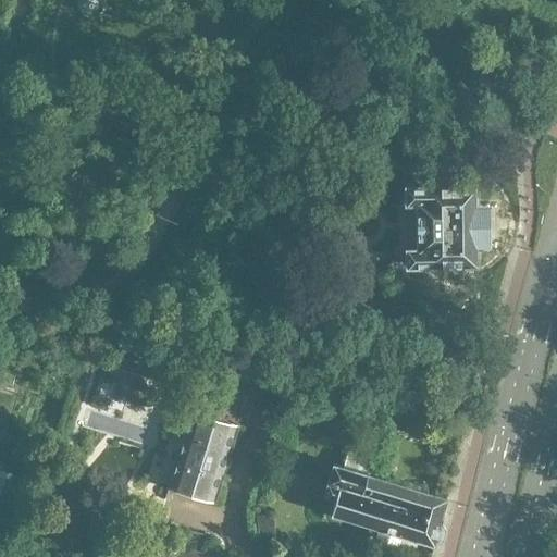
[(337,171),(353,169),(351,158),(335,160),(337,171)]
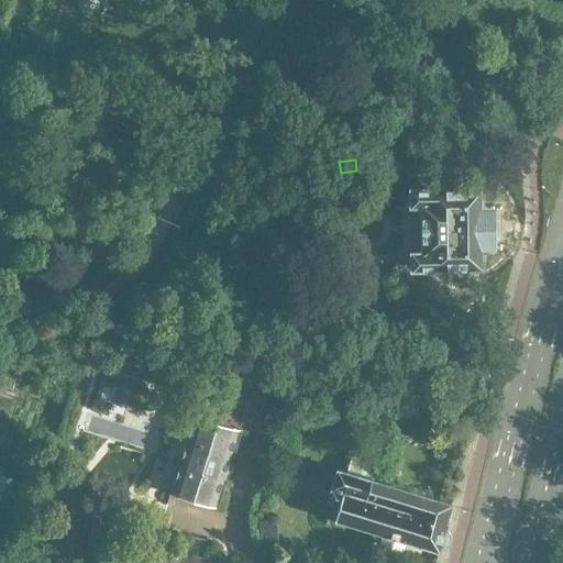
[(445,174),(457,174),(459,159),(446,159),(445,174)]
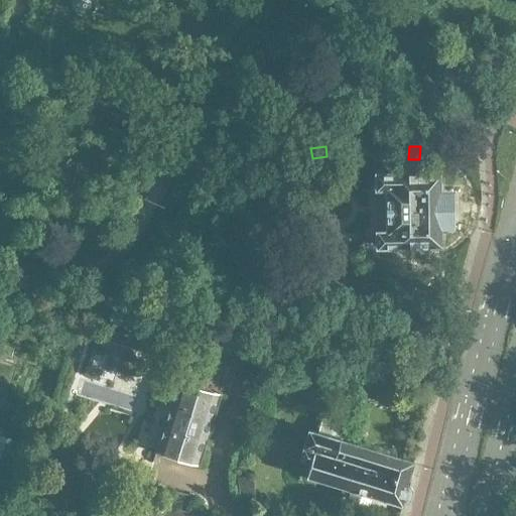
[(377,172),(377,174),(377,187),(387,186),(387,230),(377,230),(378,245),(441,244),(441,228),(446,228),(445,188),(440,188),(440,171),(377,172)]
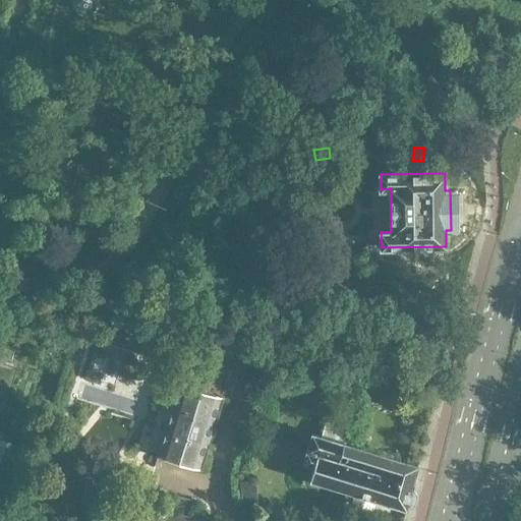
[(114,325),(108,340),(139,354),(147,338),(114,325)]
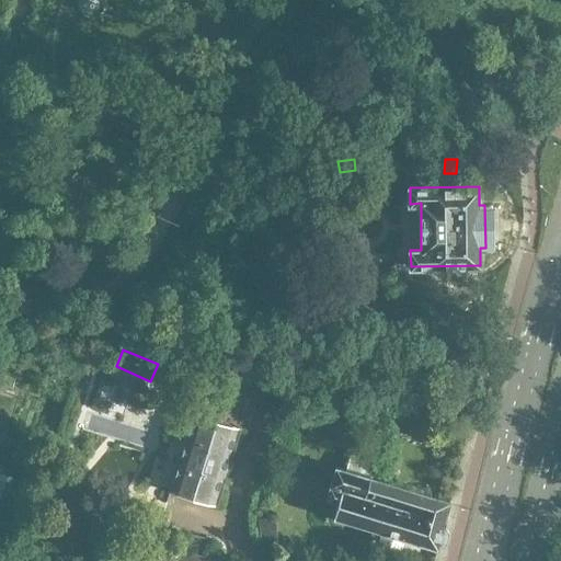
[(59,358),(54,374),(68,379),(73,364),(59,358)]
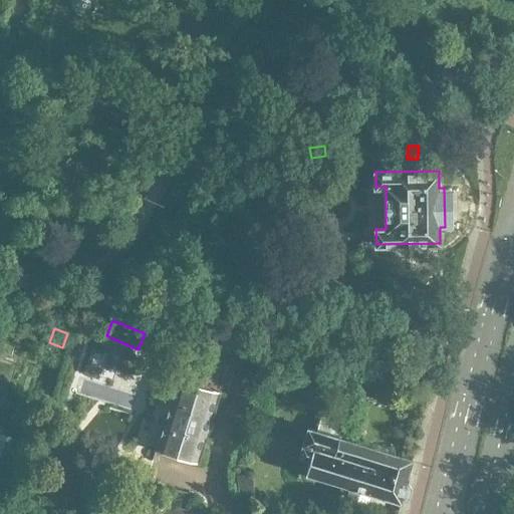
[(178,380),(156,449),(199,461),(219,393),(178,380)]
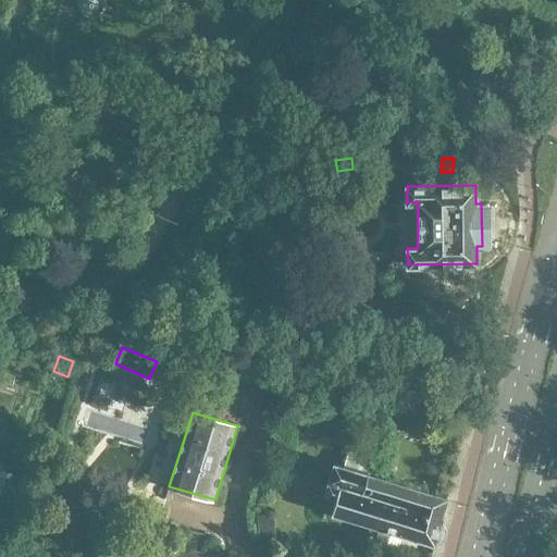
[(379,437),(355,431),(344,466),(333,462),(327,483),(441,521),(447,498),(369,473),(379,437)]
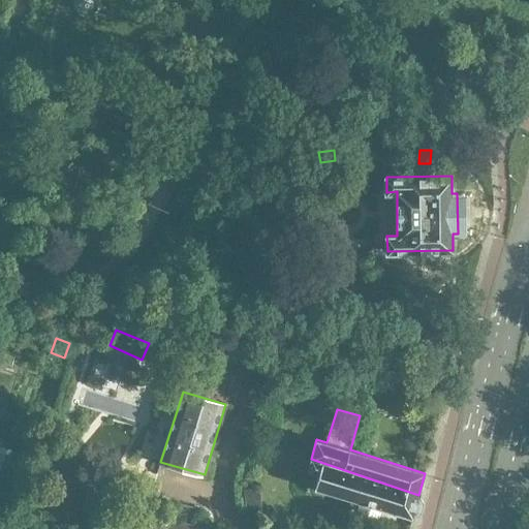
[(0,437),(0,475),(7,477),(17,442),(0,437)]
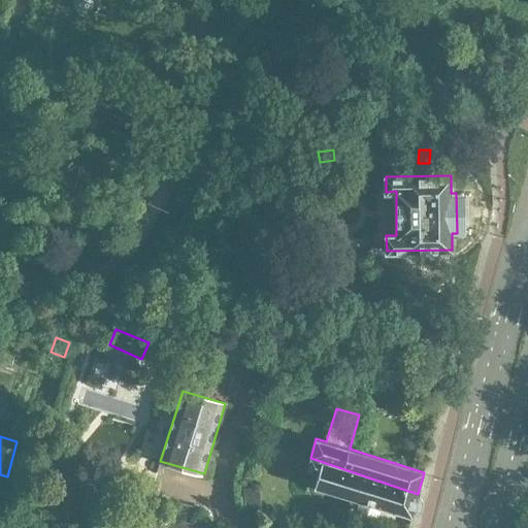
[(413,517),(413,515),(419,510),(422,500),(418,494),(310,458),(306,469),(319,473),(315,487),(413,517)]
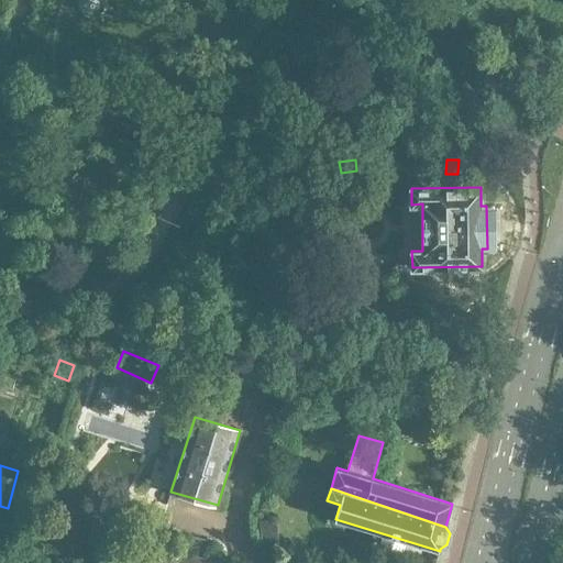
[(65,518),(48,514),(50,532),(59,536),(65,518)]
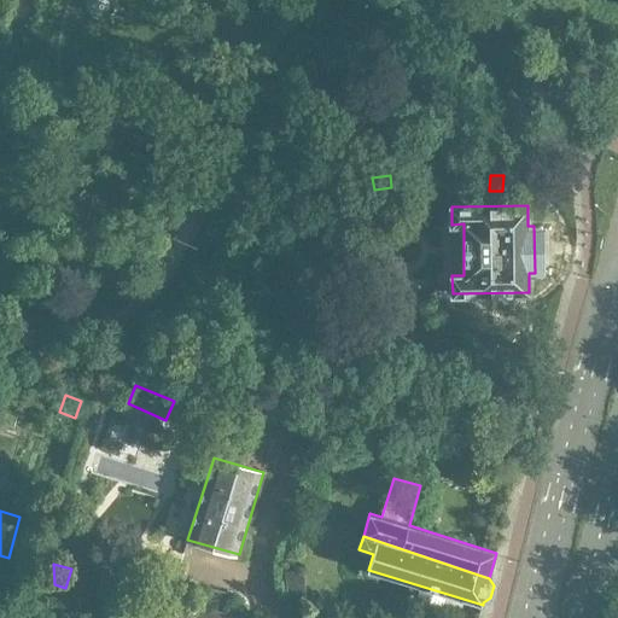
[(112,577),(129,582),(133,570),(116,565),(112,577)]
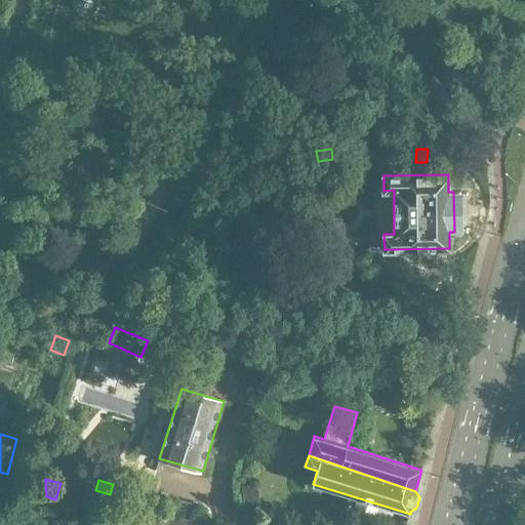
[(260,507),(257,484),(242,486),(245,509),(260,507)]
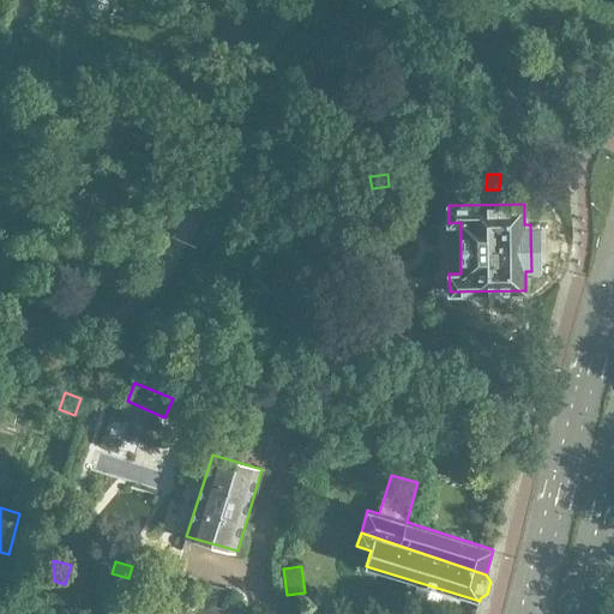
[(150,589),(149,593),(126,585),(116,613),(229,613),(230,613),(150,589)]
